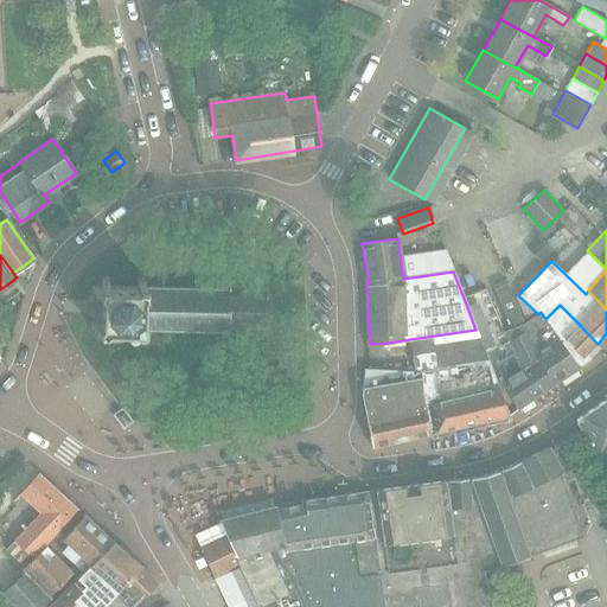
[(267,325),(267,295),(230,295),(230,287),(144,286),(144,278),(135,278),(135,286),(108,286),(108,278),(100,278),(100,285),(91,285),(91,293),(100,293),(100,306),(100,321),(91,321),(91,330),(100,330),(98,338),(107,338),(107,330),(134,330),(134,338),(142,338),(142,331),(229,332),(229,324),(267,325)]
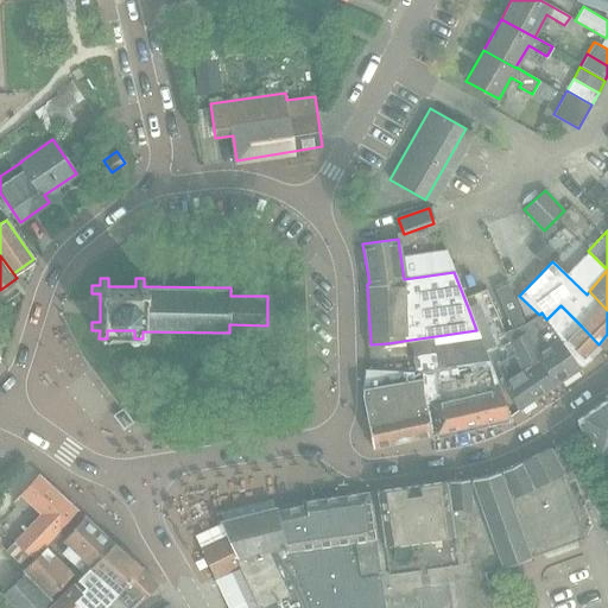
[(510,358),(496,366),(518,410),(580,367),(546,320),(542,312),(539,315),(526,323),(515,301),(508,284),(495,290),(513,329),(504,333),(510,343),(504,348),(510,358)]
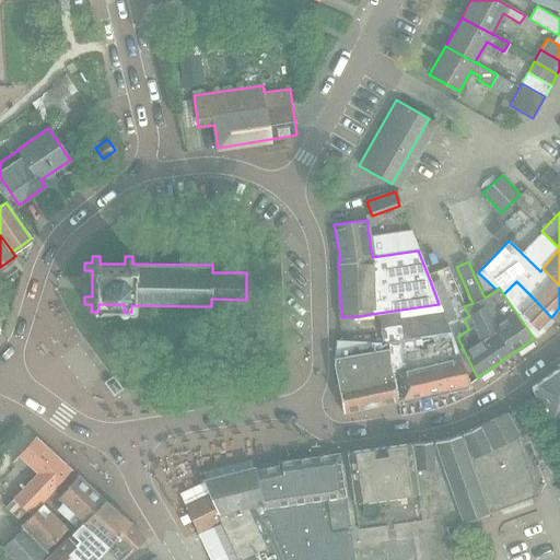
[(431,283),(439,304),(446,323),(456,319),(441,280),(431,283)]
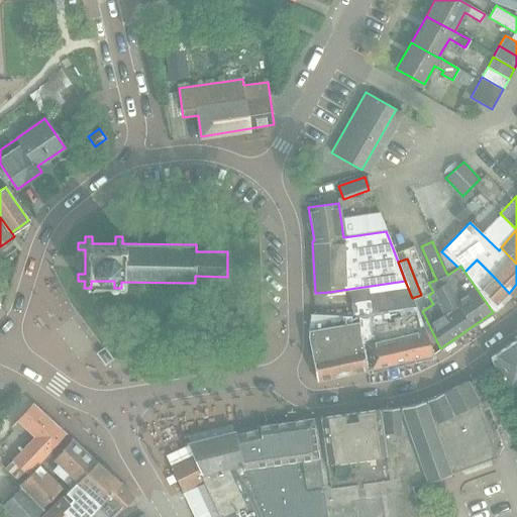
[(476,261),(464,272),(493,312),(496,310),(503,305),(500,301),(509,293),(495,278),(477,260),(476,261)]
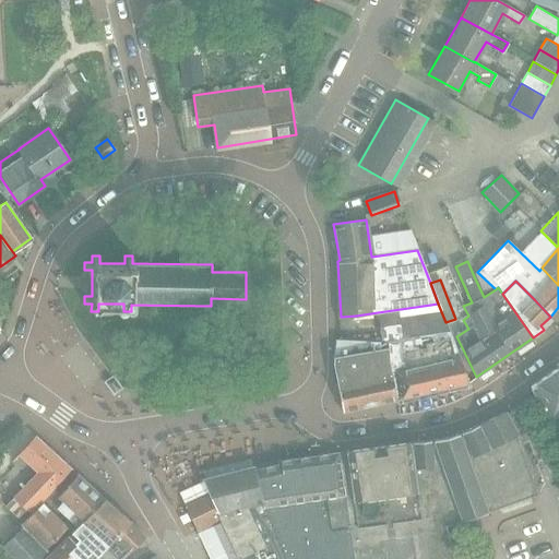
[(400,325),(402,339),(449,332),(448,326),(445,322),(438,304),(378,312),(380,329),(400,325)]
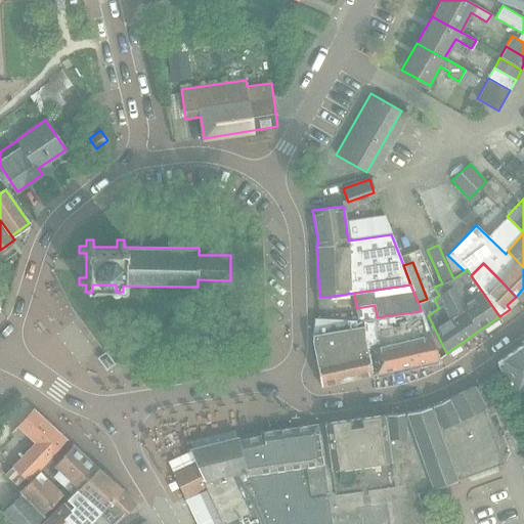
[(372,374),(398,367),(440,358),(425,319),(421,311),(377,317),(375,305),(356,308),(358,319),(363,319),(364,332),(364,336),(372,374)]
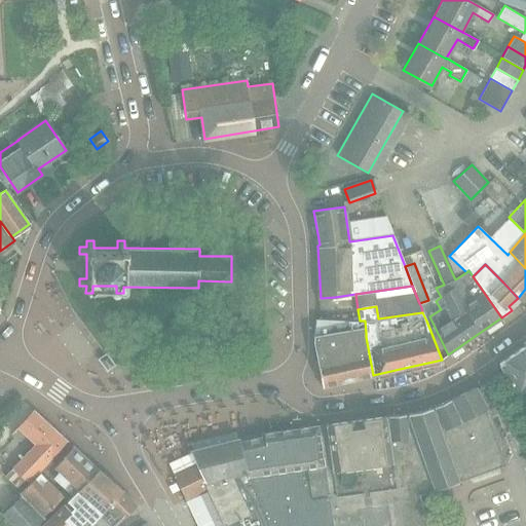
[(322,387),(373,375),(366,337),(366,333),(365,321),(360,321),(315,320),(313,343),(322,387)]
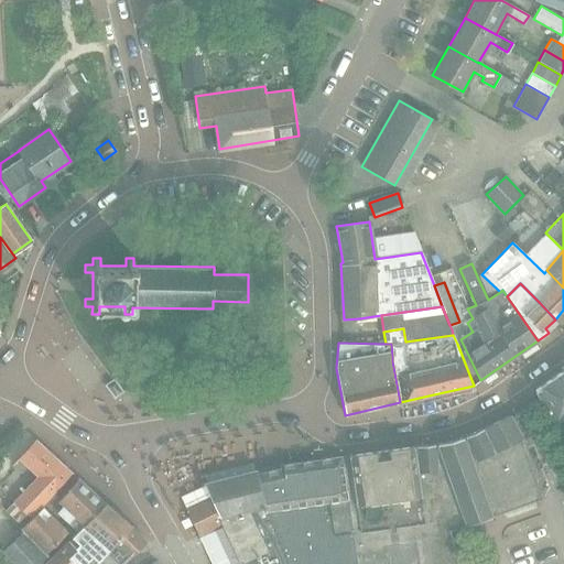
[(563,368),(534,390),(555,422),(563,415),(563,368)]
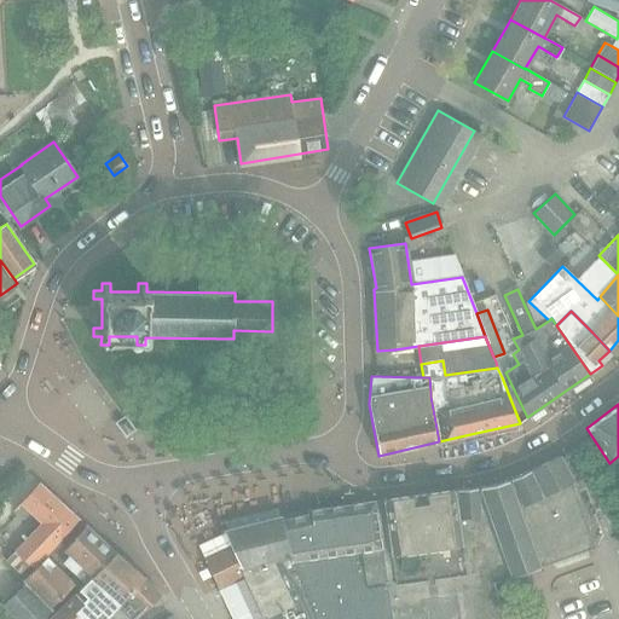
[(134,429),(125,417),(116,424),(126,437),(134,429)]
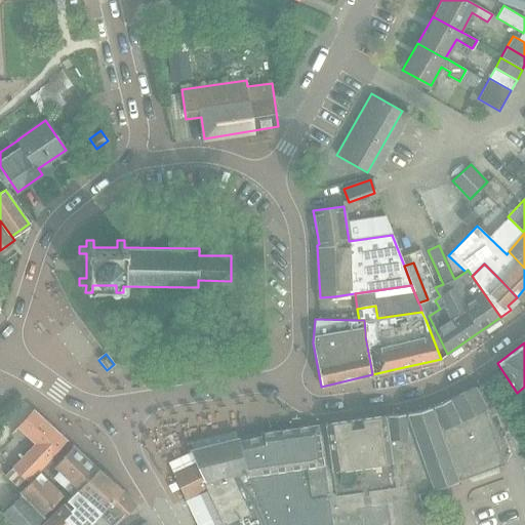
[(474,386),(448,399),(472,441),(483,471),(505,463),(485,407),(474,386)]
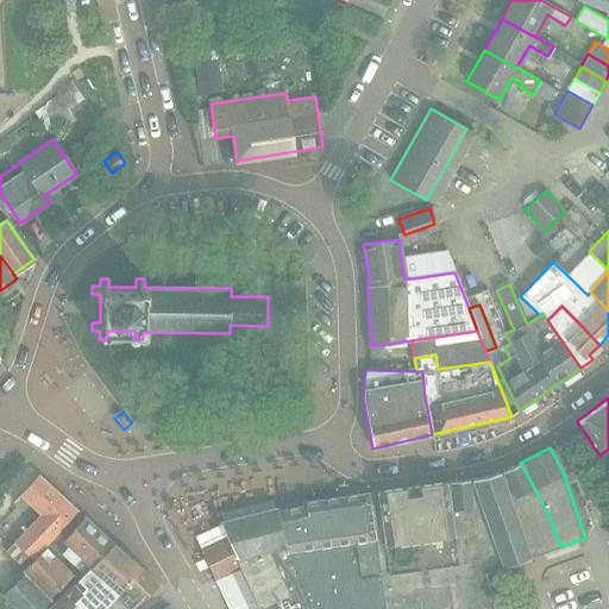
[(489,473),(470,479),(462,479),(472,528),(482,566),(489,586),(485,572),(504,566),(506,567),(507,570),(508,571),(510,572),(513,573),(514,573),(516,573),(519,573),(520,573),(522,572),(525,571),(526,570),(527,567),(528,566),(528,564),(528,562),(528,559),(528,558),(560,546),(547,512),(520,463),(502,471),(489,473)]
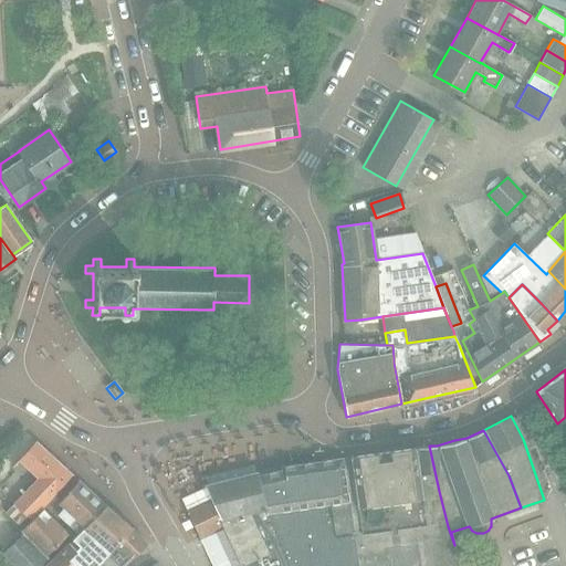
[(31,517),(72,473),(35,440),(19,459),(38,477),(14,502),(31,517)]
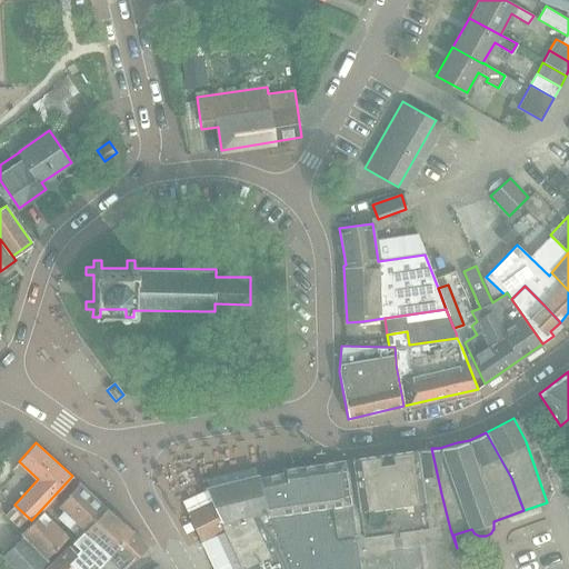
[(419,449),(343,459),(360,568),(461,568),(457,548),(450,529),(441,493),(431,448),(419,449)]
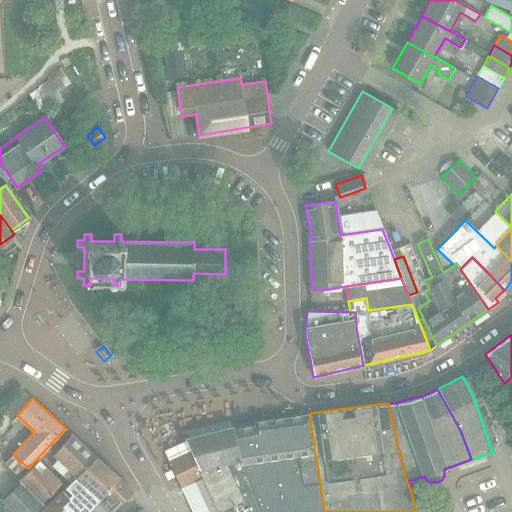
[(324,511),(309,413),(233,426),(241,458),(254,492),(262,511),(324,511)]
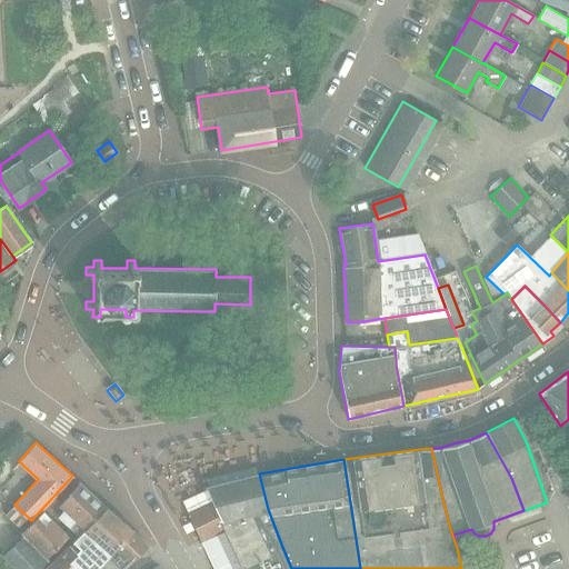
[(259,473),(207,486),(213,500),(212,500),(226,529),(216,535),(232,568),(291,568),(282,547),(268,509),(259,473)]
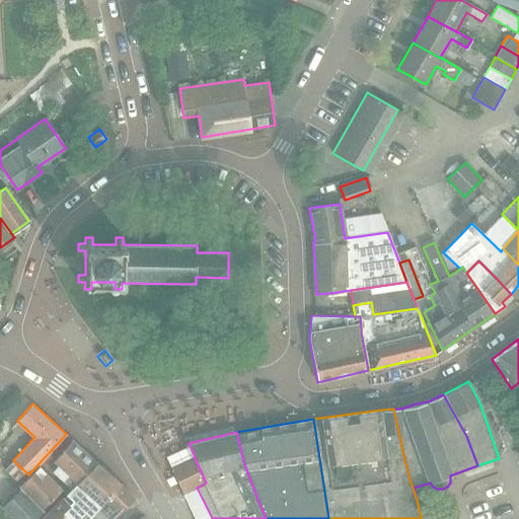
[(72,489),(97,462),(73,439),(54,459),(59,463),(54,470),(72,489)]
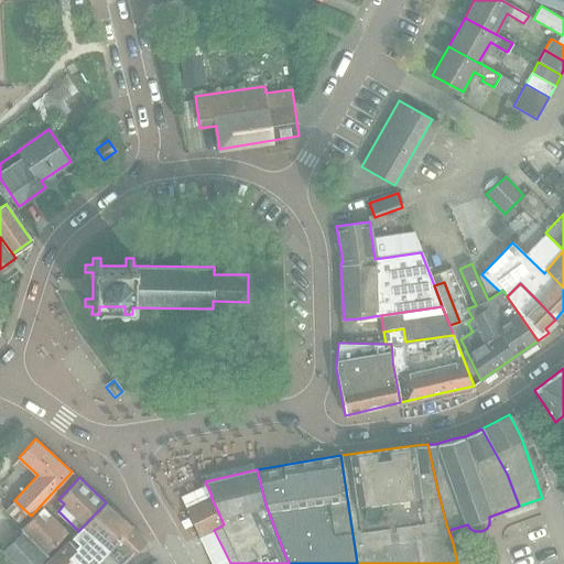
[(202,535),(214,530),(224,524),(210,496),(187,507),(202,535)]
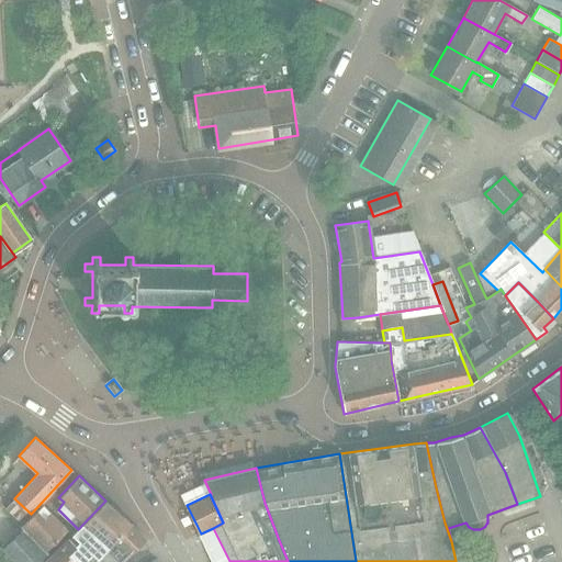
[(117,532),(130,521),(105,501),(78,529),(43,561),(83,561),(93,553),(99,559),(122,538),(117,532)]
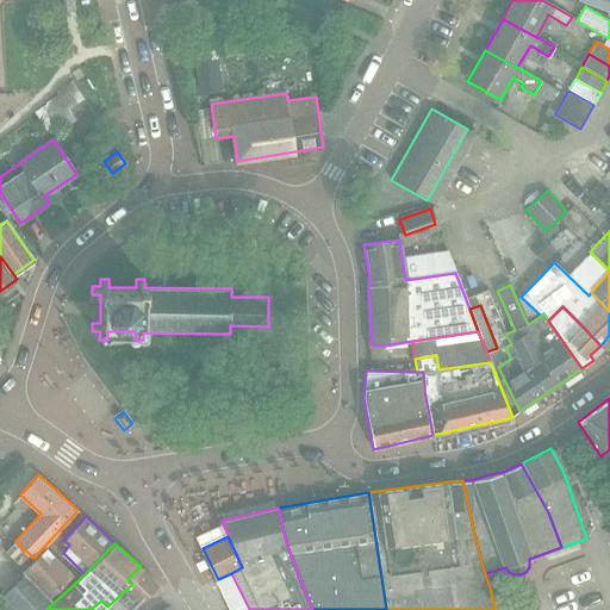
[(50,597),(73,574),(47,547),(23,570),(50,597)]
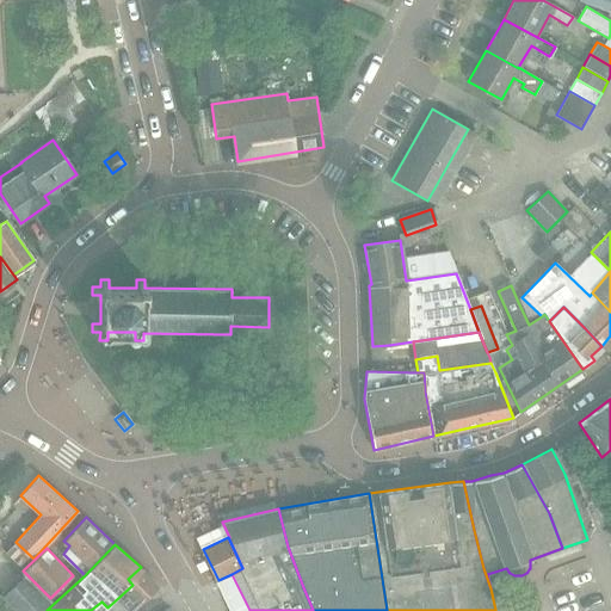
[(133,585),(107,608),(110,610),(133,610),(159,586),(148,573),(141,567),(128,579),(133,585)]
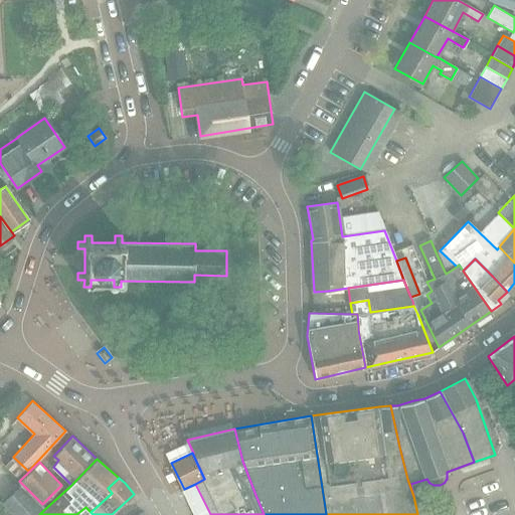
[(35,514),(42,509),(20,486),(0,504),(10,514),(35,514)]
